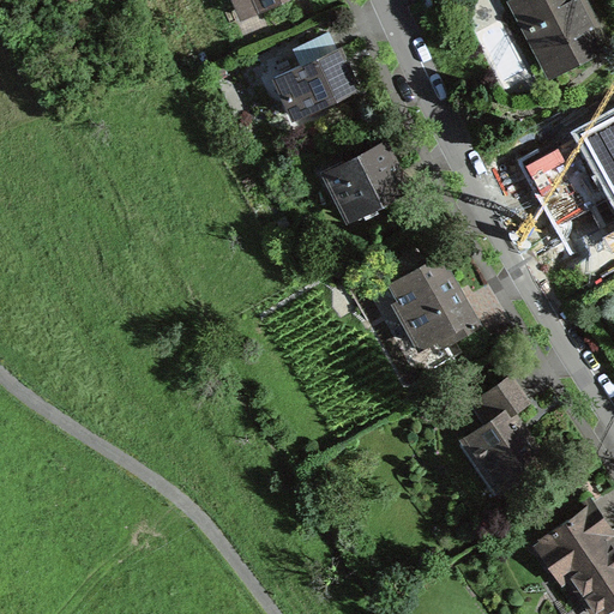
[(287,0),(232,0),(241,20),(287,0)]
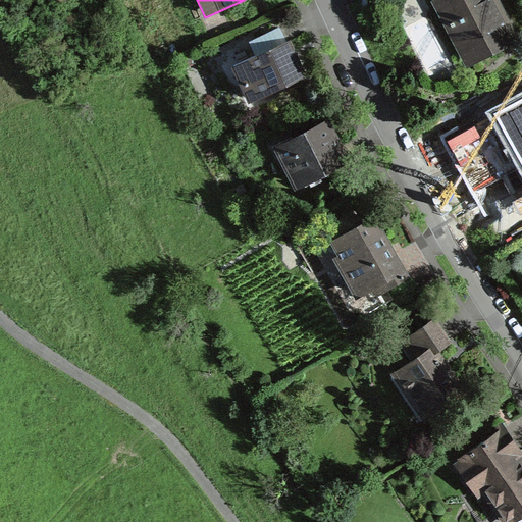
[(521,41),(499,0),(432,0),(430,1),(466,69),(521,41)]
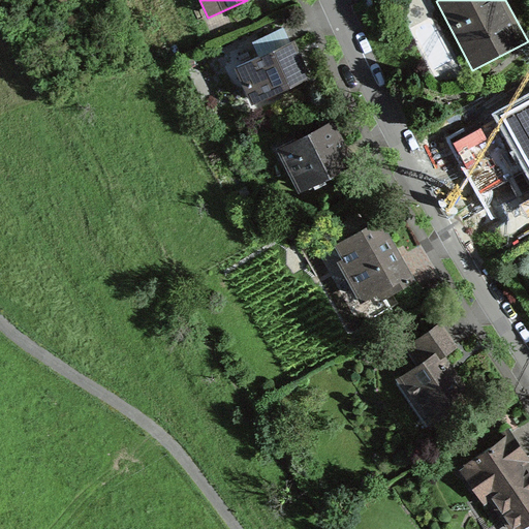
[(310,78),(293,41),(236,67),(252,103),(310,78)]
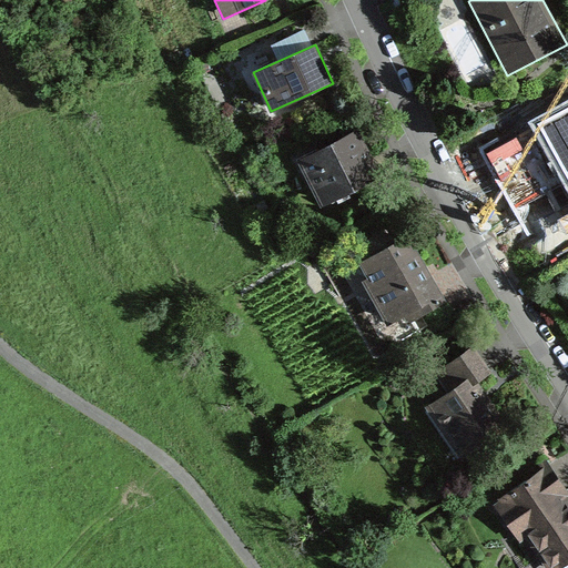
[(567,105),(549,115),(567,150),(567,105)]
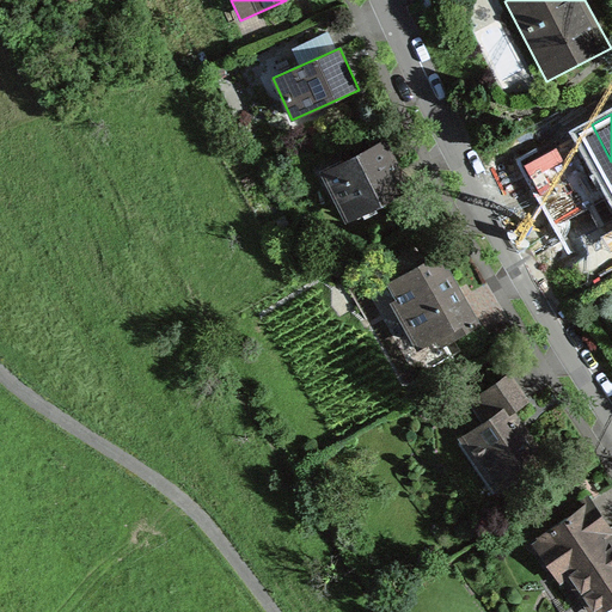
[(389,140),(320,172),(346,225),(405,196),(391,166),(399,163),(389,140)]
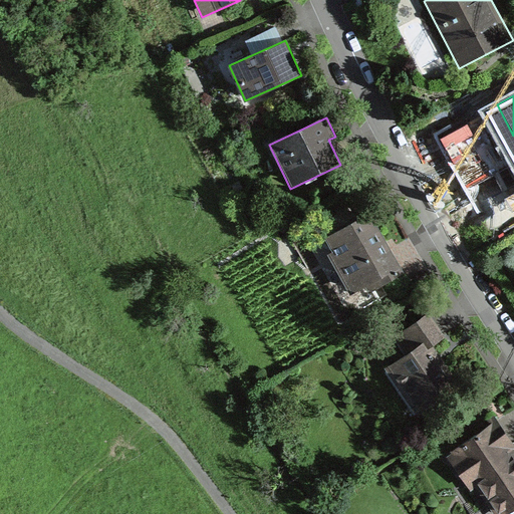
[(371,213),(324,238),(331,251),(326,253),(350,295),(365,287),(369,294),(406,274),(371,213)]
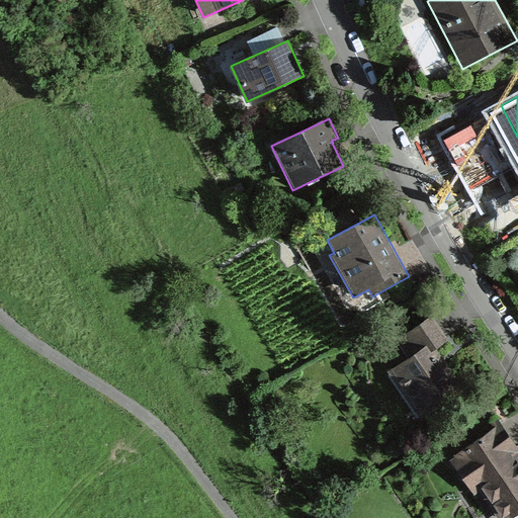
[(392,368),(423,415),(461,389),(446,366),(442,366),(431,349),(445,339),(430,317),(403,335),(415,353),(392,368)]
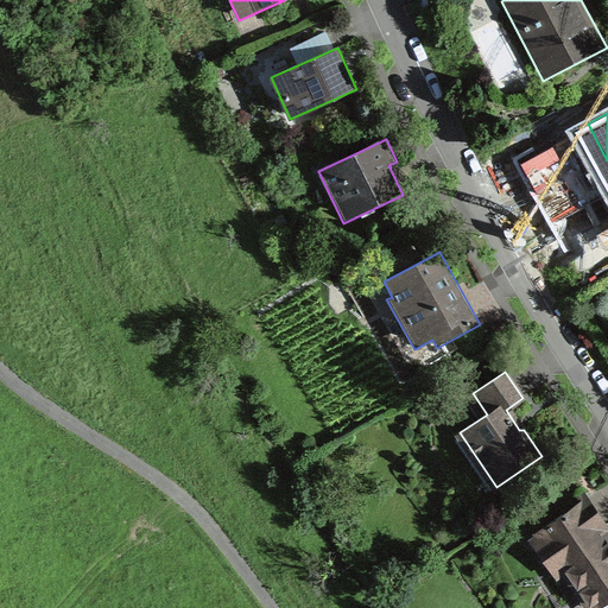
[(544,536),(534,543),(555,572),(564,565),(593,607),(595,607),(607,599),(607,537),(602,527),(607,525),(588,496),(539,529),(544,536)]
